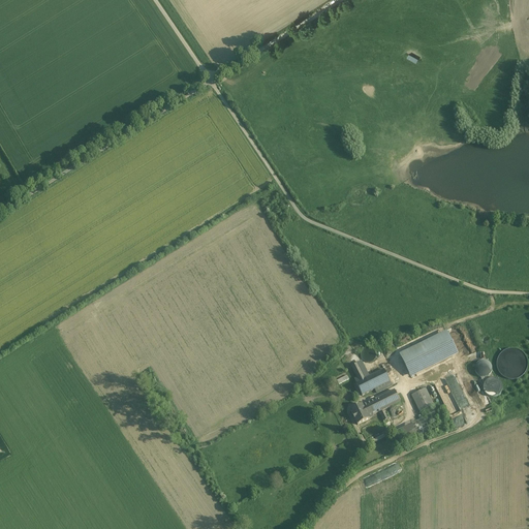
[(407,58),(416,63),(418,59),(409,54),(407,58)]
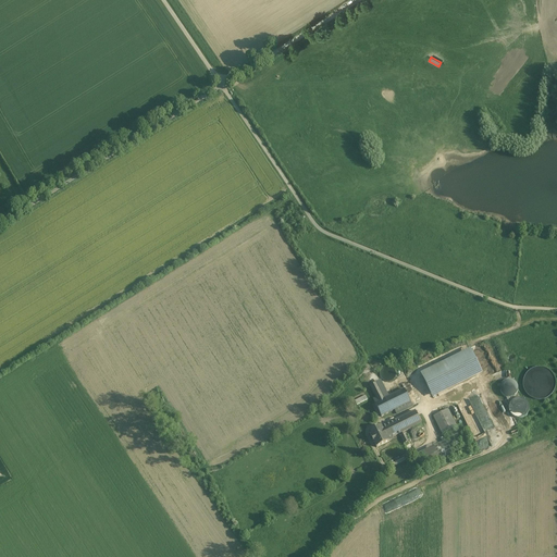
[(472,353),(447,364),(456,383),(481,372),(472,353)]
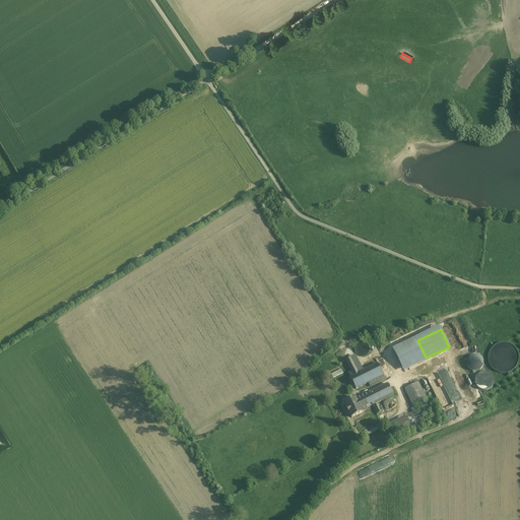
[(417,340),(394,351),(403,369),(426,358),(417,340)]
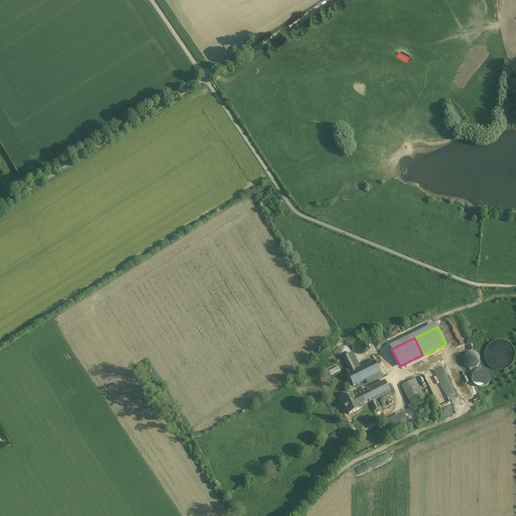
[(366,350),(367,347),(366,344),(365,342),(362,340),(359,340),(357,340),(354,342),(353,344),(352,347),(353,350),(354,352),(357,354),(359,354),(362,354),(365,352),(366,350)]
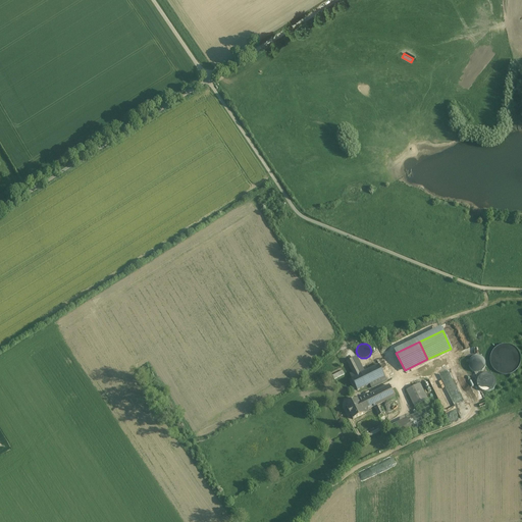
[(516,375),(521,350),(497,345),(490,369),(516,375)]
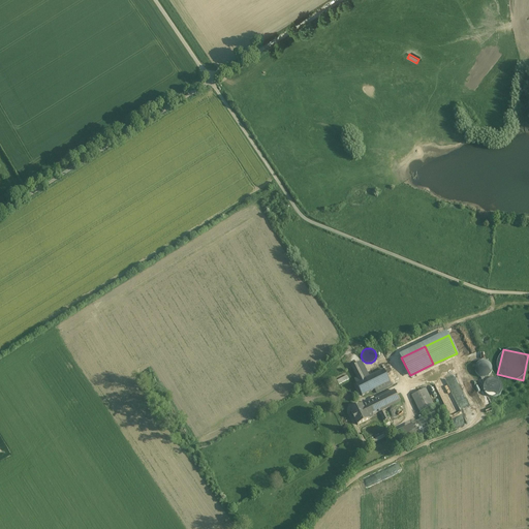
[(504,383),(489,376),(493,366),(479,361),(474,374),(486,379),(481,387),(486,390),(484,394),(497,399),(504,383)]
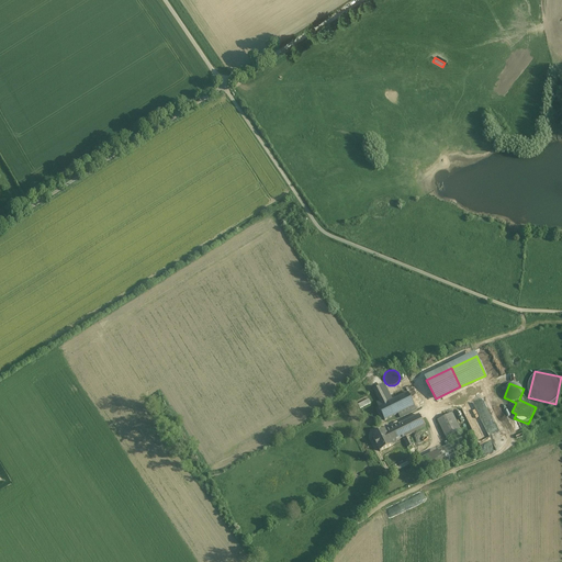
[(385,398),(380,386),(373,390),(380,402),(382,406),(408,393),(406,389),(385,398)]
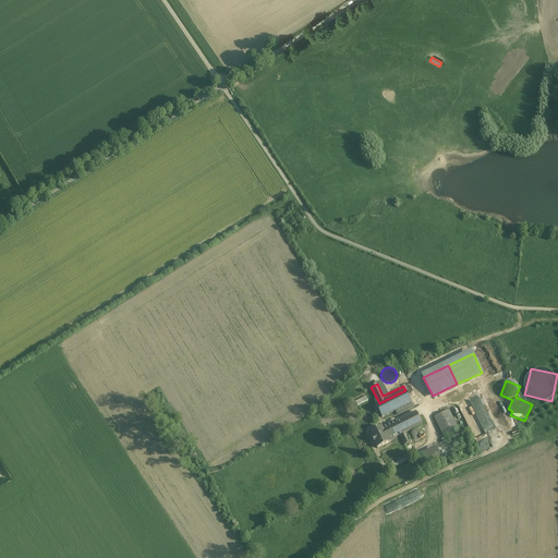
[(376,404),(375,404),(381,417),(396,411),(412,403),(405,390),(379,403),(376,404)]
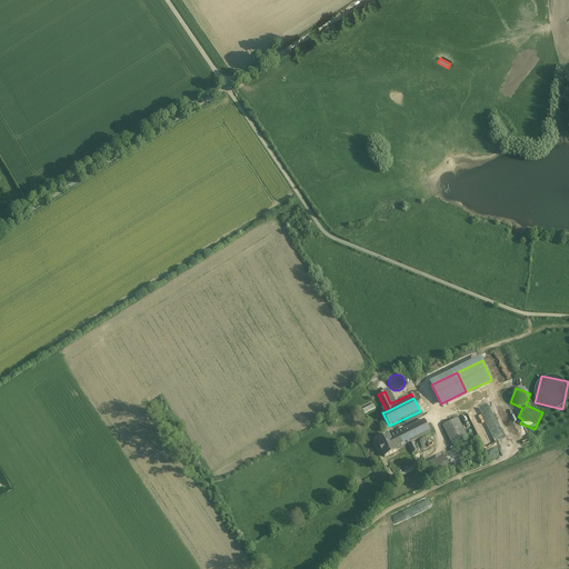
[(373,405),(362,410),(365,413),(376,408),(373,405)]
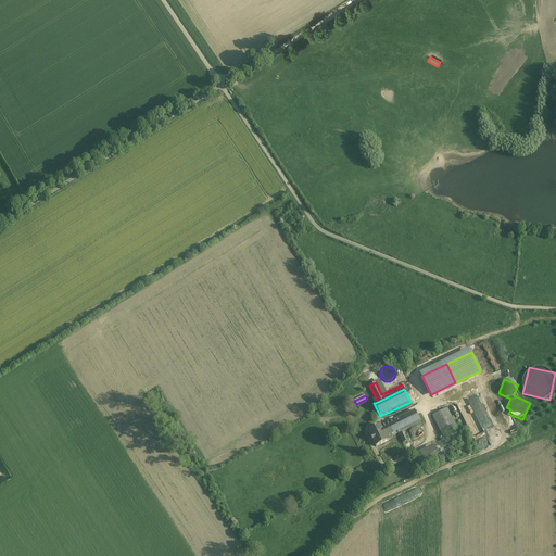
[(411,402),(394,409),(396,414),(412,406),(411,402)]
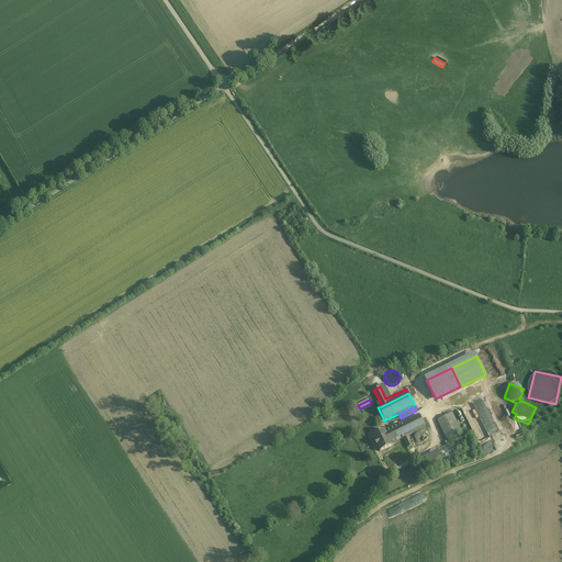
[(452,414),(438,420),(446,437),(460,430),(452,414)]
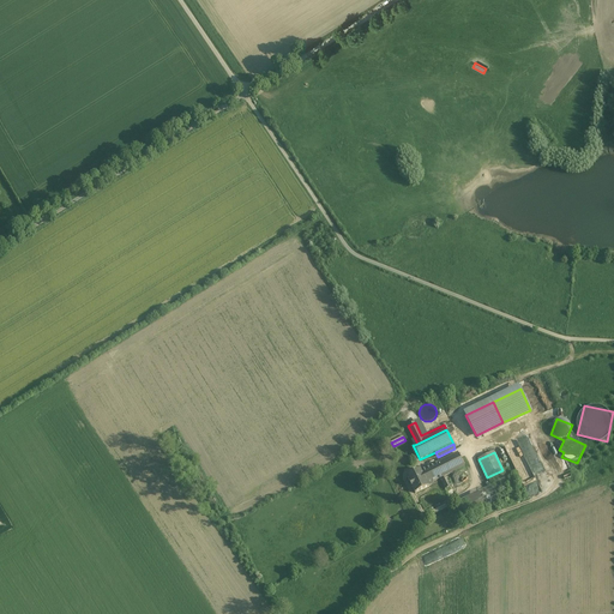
[(458,453),(421,471),(428,485),(464,467),(458,453)]
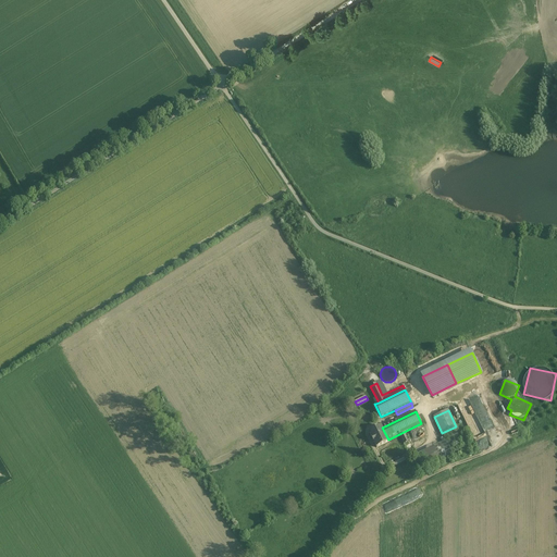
[(382,426),(369,433),(376,448),(390,442),(388,440),(382,428),(382,426)]
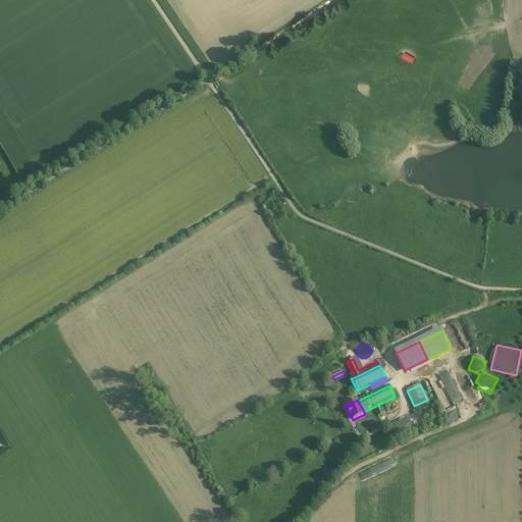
[(380,407),(375,409),(382,423),(387,420),(380,407)]
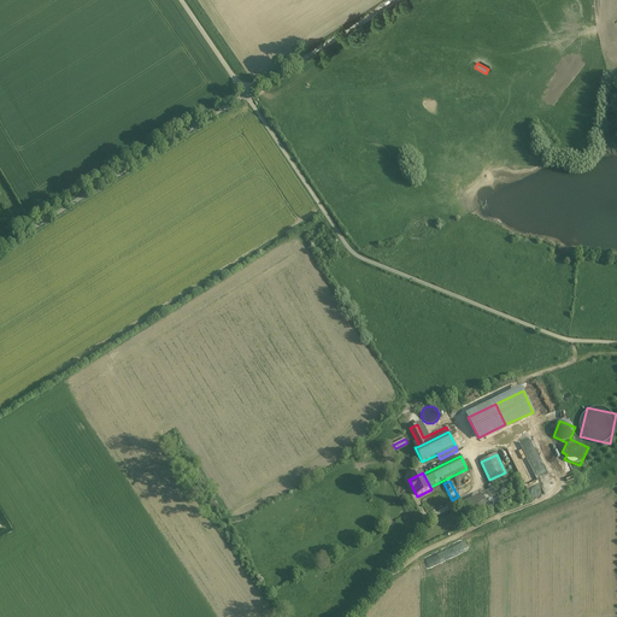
[(481,495),(462,505),(469,519),(488,510),(481,495)]
